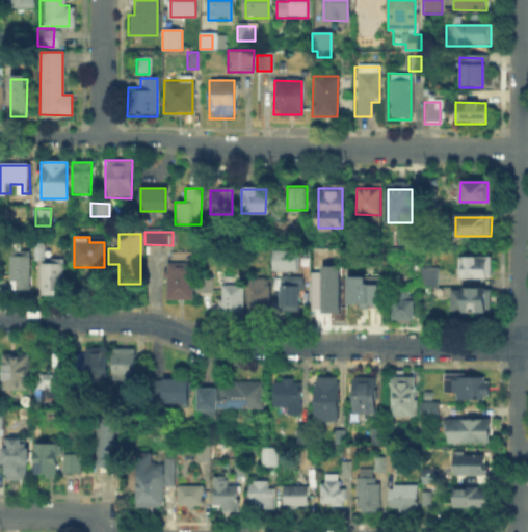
[(46,244),(46,257),(31,257),(31,244),(46,244)]
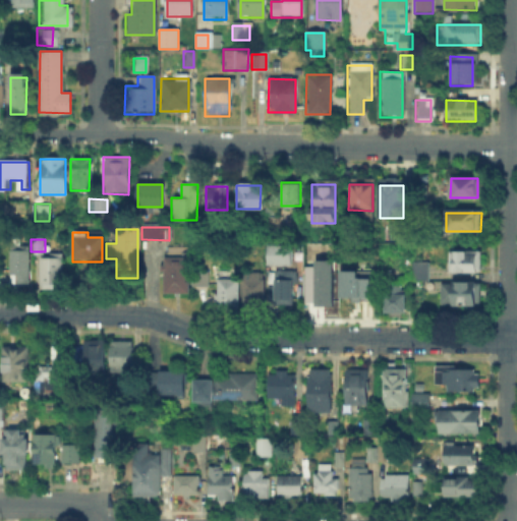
[(266,266),(266,245),(290,245),(290,266),(266,266)]
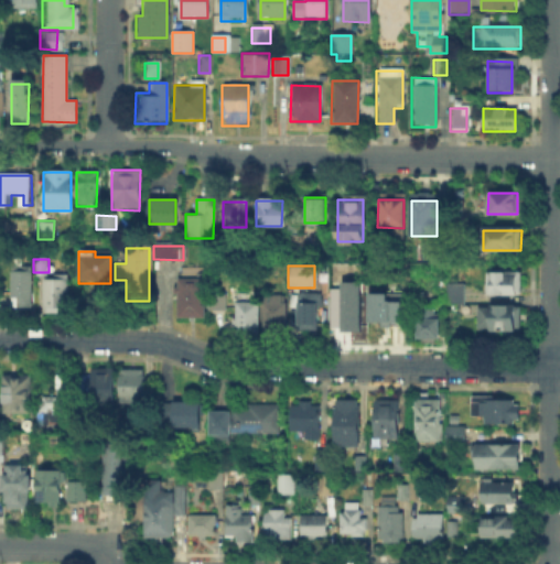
[(9,310),(10,267),(29,267),(29,310),(9,310)]
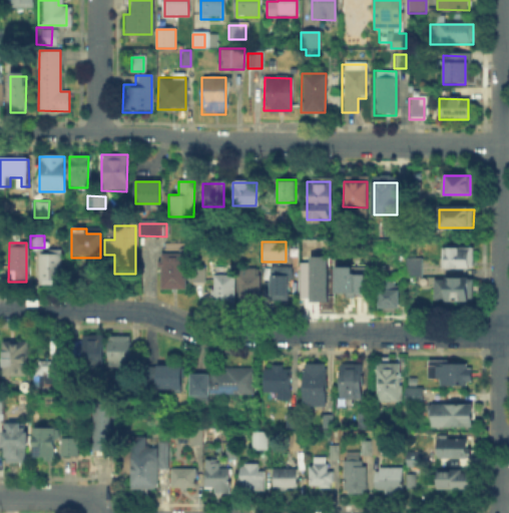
[(441,249),(473,249),(473,268),(441,268),(441,249)]
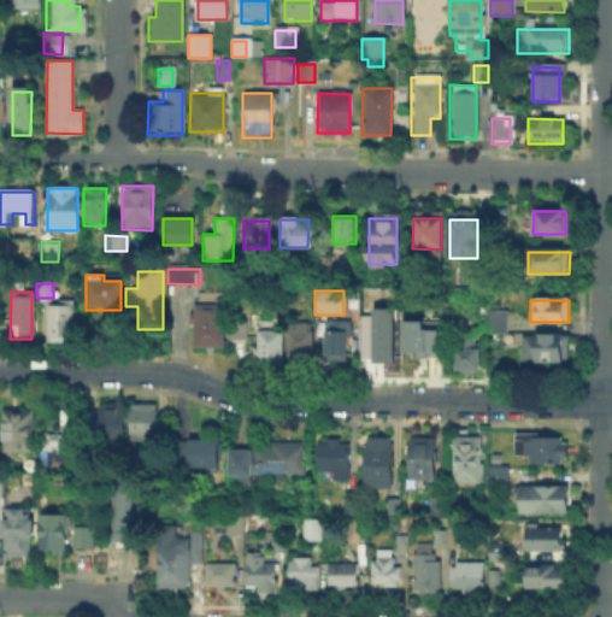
[(47,345),(47,304),(75,304),(75,345),(47,345)]
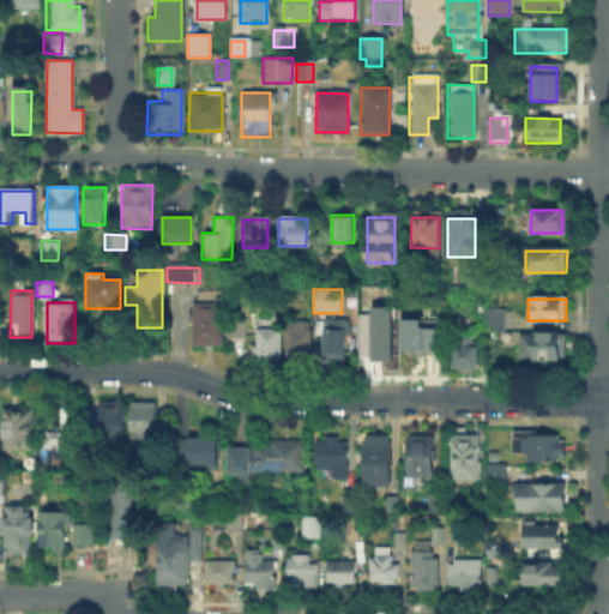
[(222,305),(222,320),(243,321),(243,343),(216,343),(216,350),(191,350),(191,305),(222,305)]
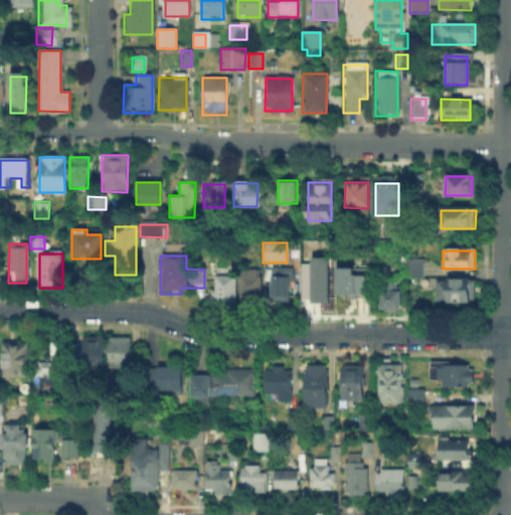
[(422,262),(422,278),(406,278),(407,262),(422,262)]
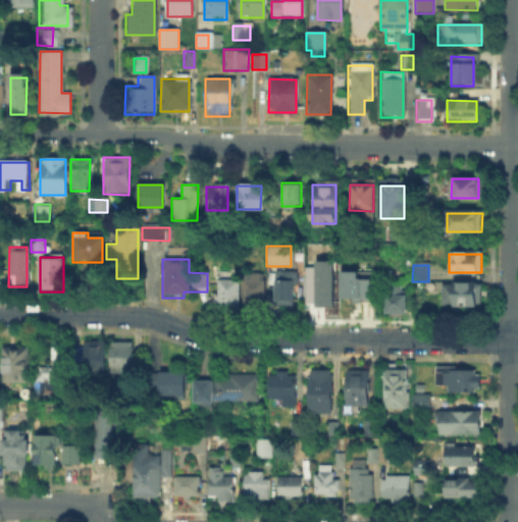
[(275,272),(295,273),(295,283),(292,283),(292,307),(275,307),(275,272)]
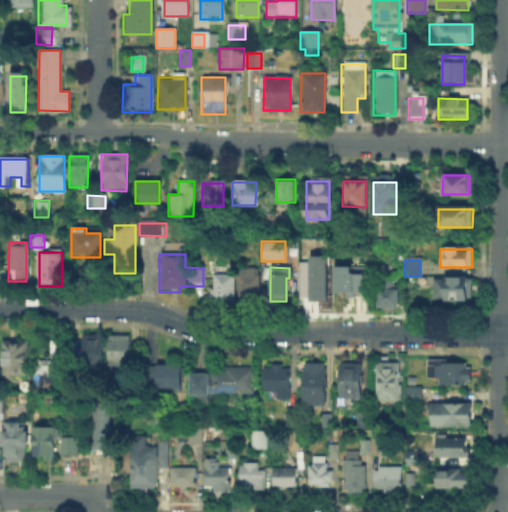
[(239,269),(257,269),(257,304),(239,304),(239,269)]
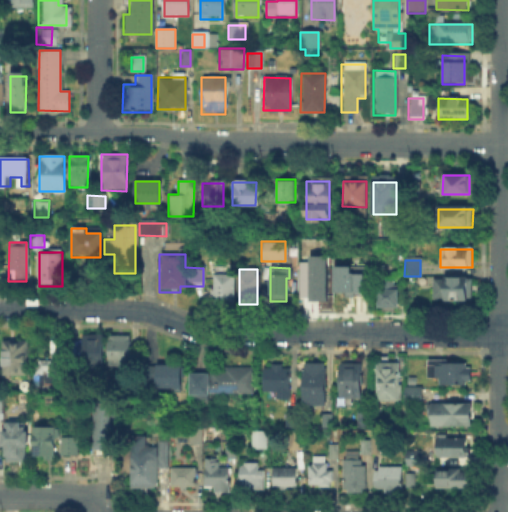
[(312,300),(313,270),(328,270),(327,300),(312,300)]
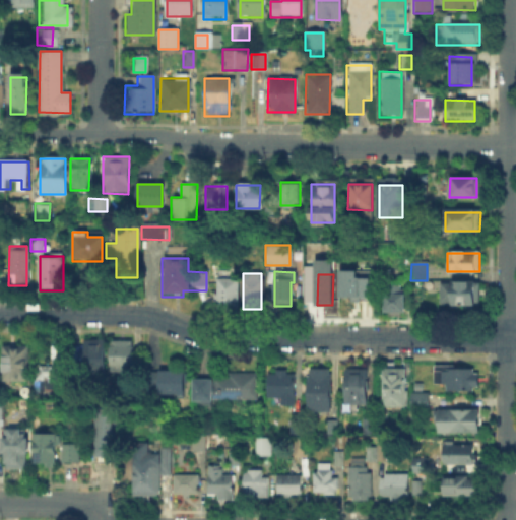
[(345,274),(369,274),(369,304),(345,304),(345,274)]
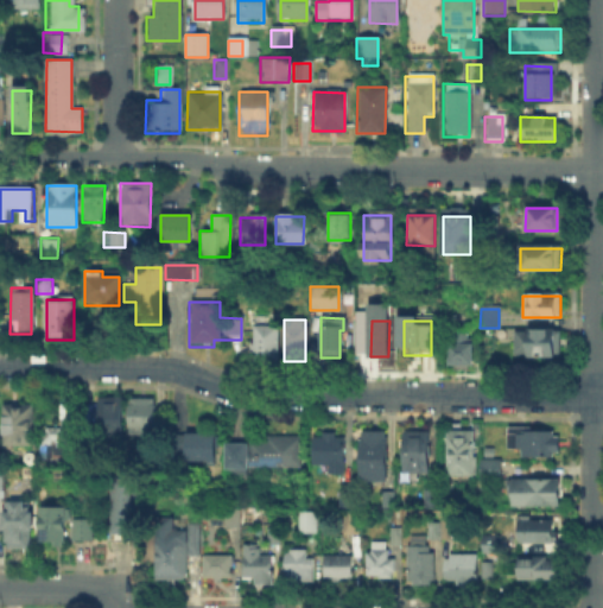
[(277,325),(277,366),(249,366),(251,325),(277,325)]
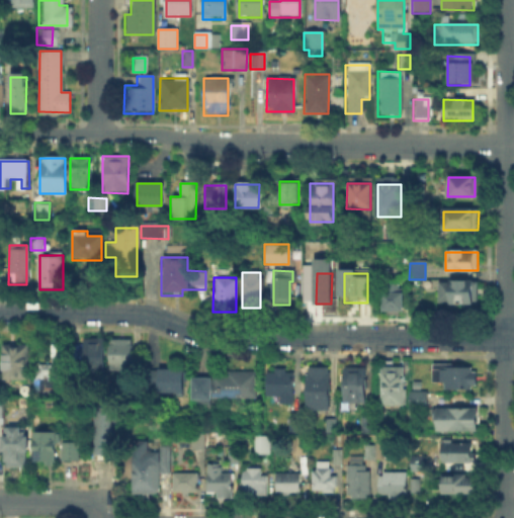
[(397,282),(397,292),(403,292),(403,313),(383,313),(383,292),(387,292),(387,282),(397,282)]
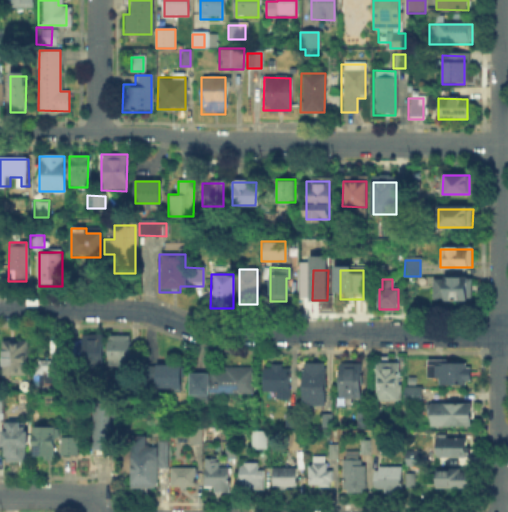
[(433,281),(465,281),(465,300),(433,300),(433,281)]
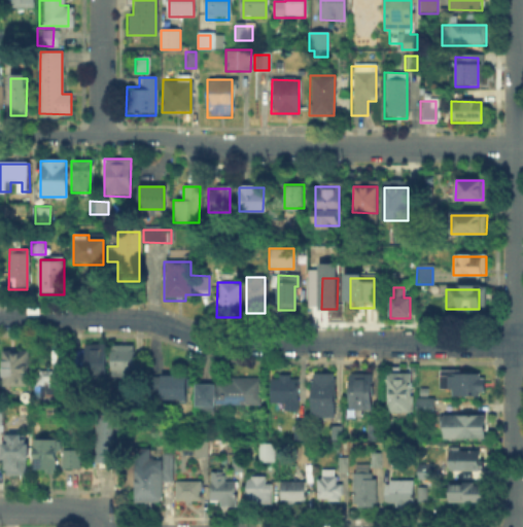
[(110,377),(110,346),(133,346),(133,377),(110,377)]
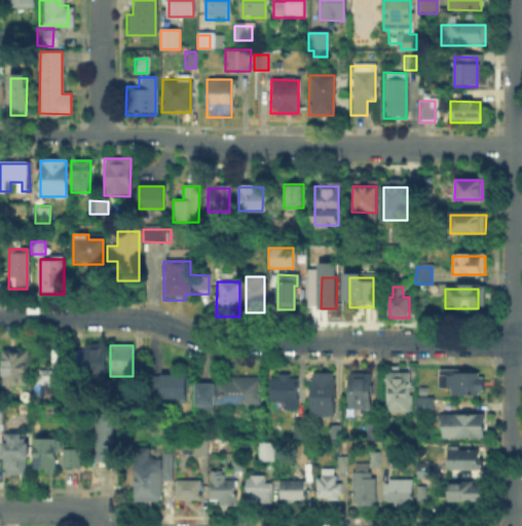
[(84,380),(84,346),(103,346),(103,380),(84,380)]
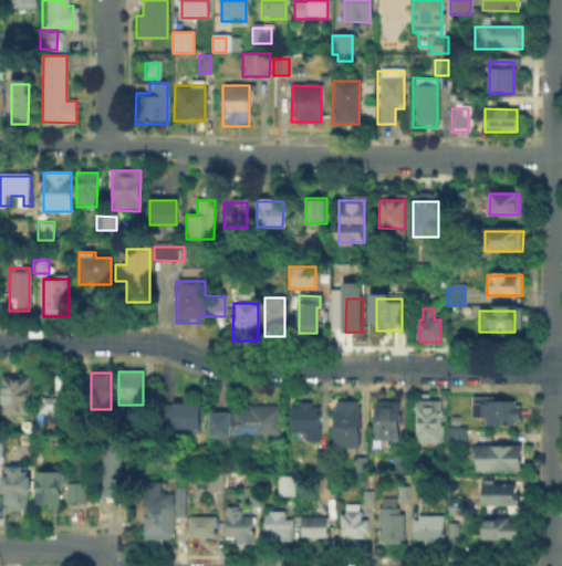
[(63,426),(39,426),(39,402),(55,402),(55,376),(70,376),(70,410),(63,410),(63,426)]
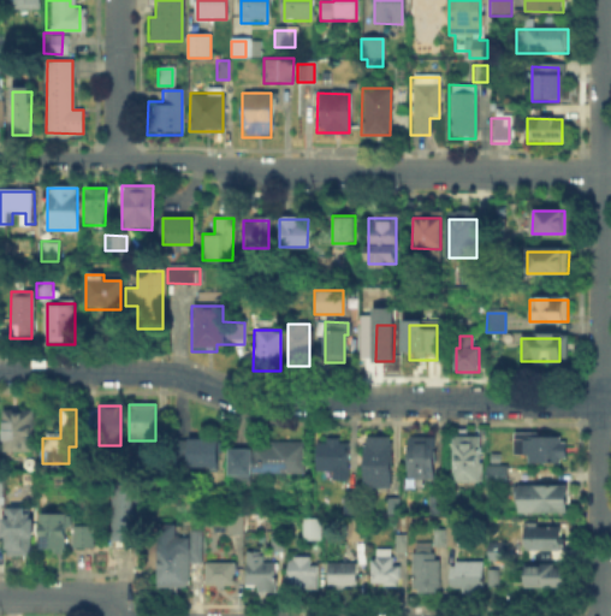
[(33,412),(31,452),(1,452),(1,412),(33,412)]
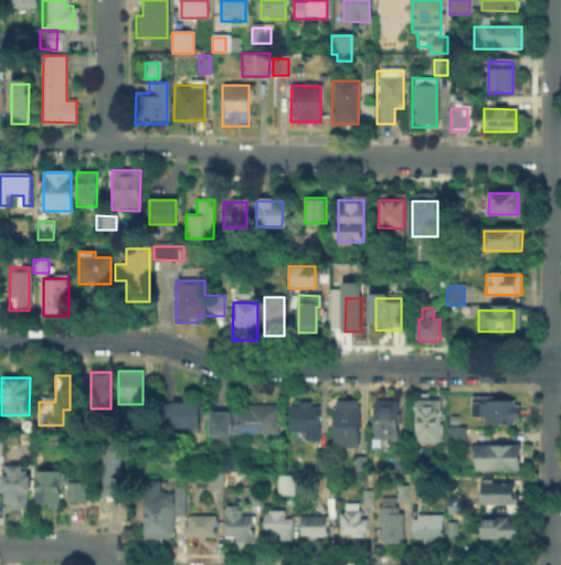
[(373,400),(397,400),(397,440),(373,439),(373,400)]
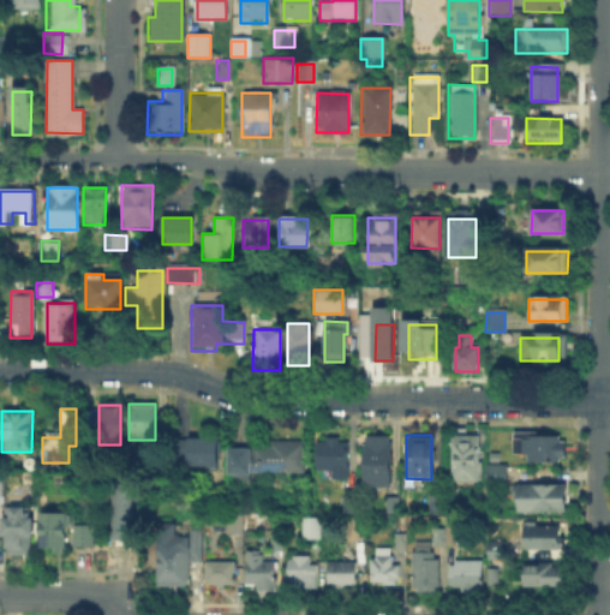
[(512,436),(564,436),(564,460),(512,460),(512,436)]
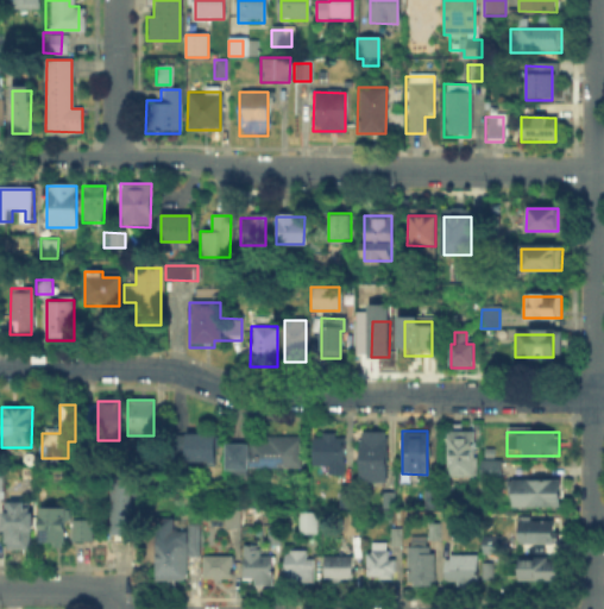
[(213,433),(213,460),(177,460),(177,433),(213,433)]
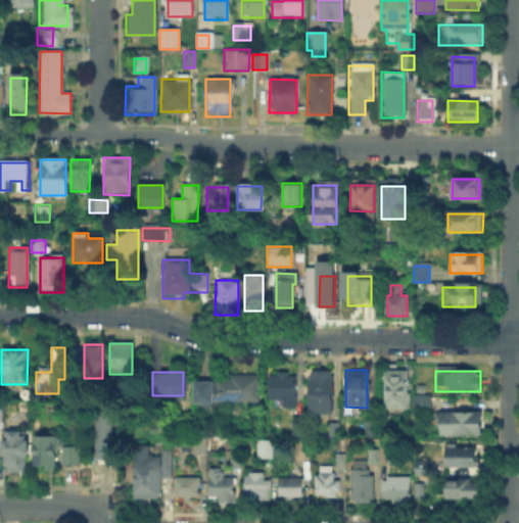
[(385,410),(385,372),(408,372),(408,410),(385,410)]
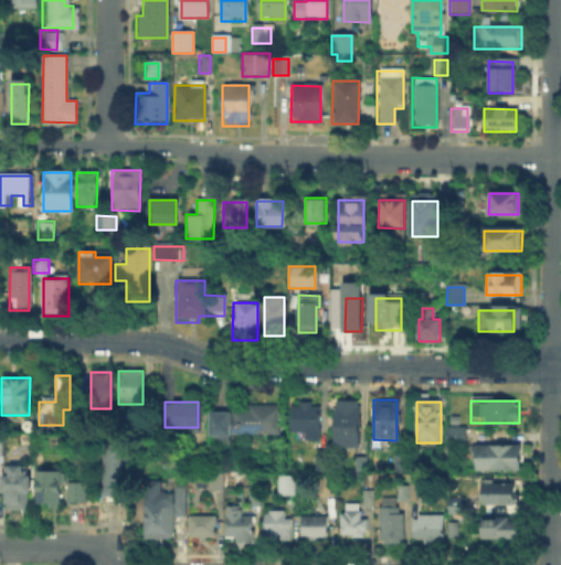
[(334,446),(334,403),(358,403),(357,447),(334,446)]
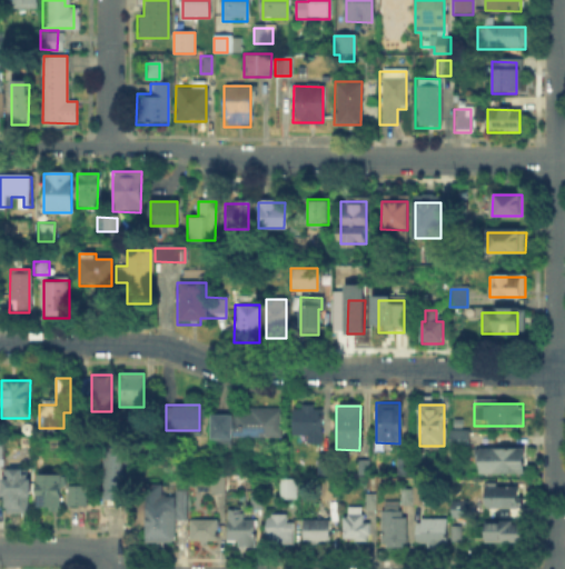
[(229,446),(211,446),(211,418),(230,418),(230,411),(247,411),(247,407),(280,407),(280,438),(229,437),(229,446)]
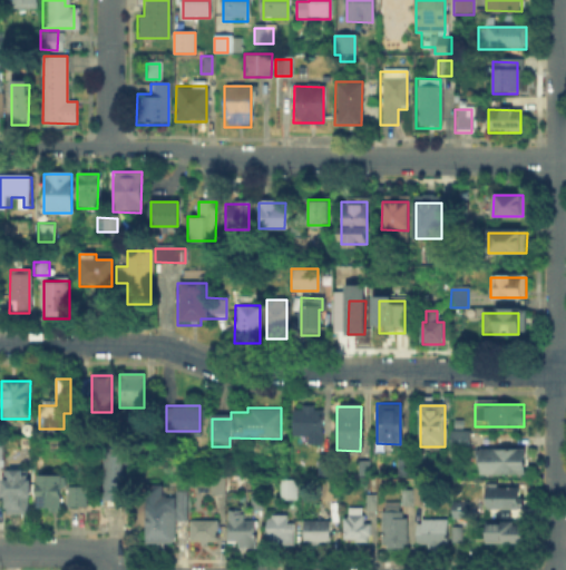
[(300,436),(293,436),(293,409),(322,409),(321,445),(300,444),(300,436)]
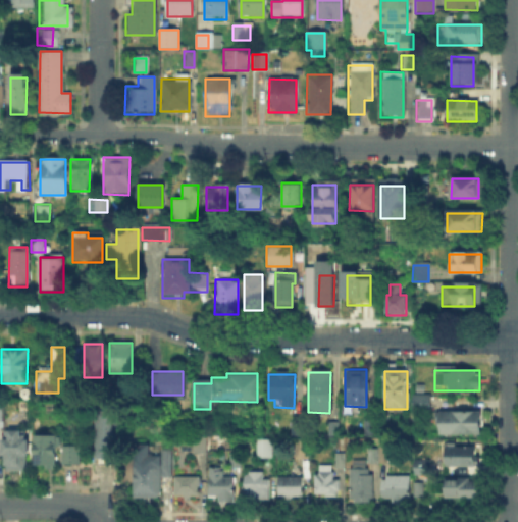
[(412,410),(412,397),(428,397),(428,410),(412,410)]
